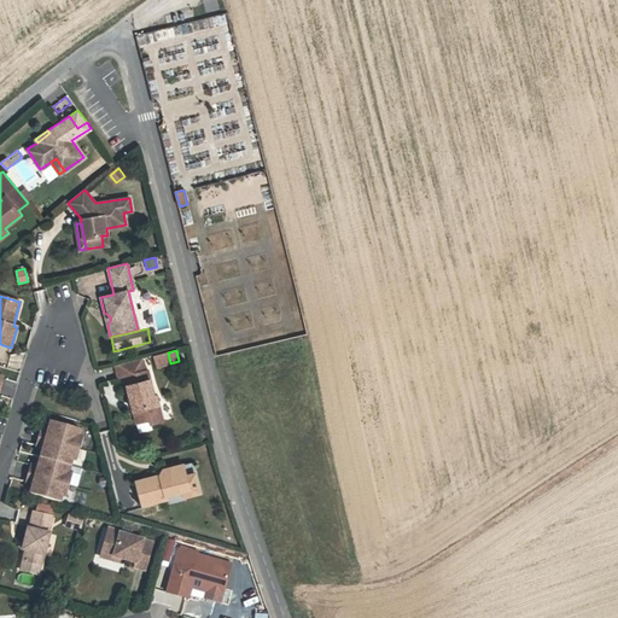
[(168,353),(153,356),(156,367),(170,363),(168,353)]
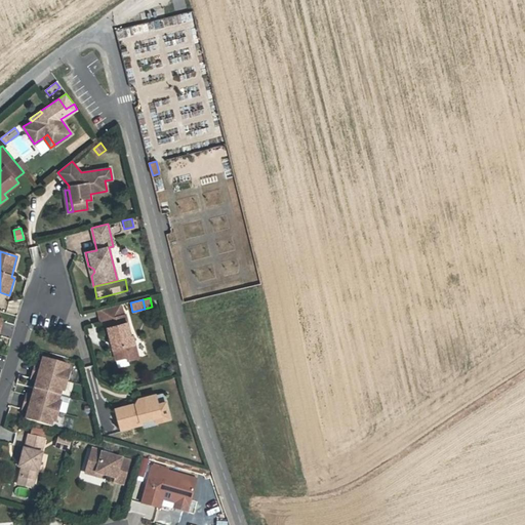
[(125,315),(122,305),(98,311),(102,321),(107,320),(113,342),(115,342),(116,346),(114,347),(118,360),(128,357),(129,360),(139,358),(134,335),(132,335),(126,314),(125,315)]
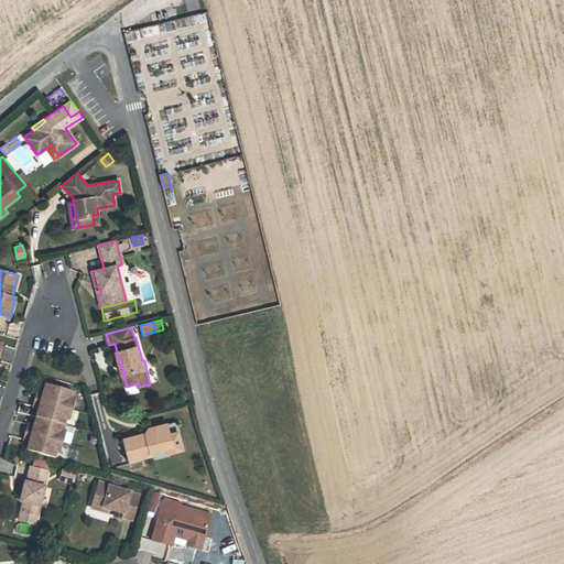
[(101,349),(93,353),(99,371),(109,368),(101,349)]
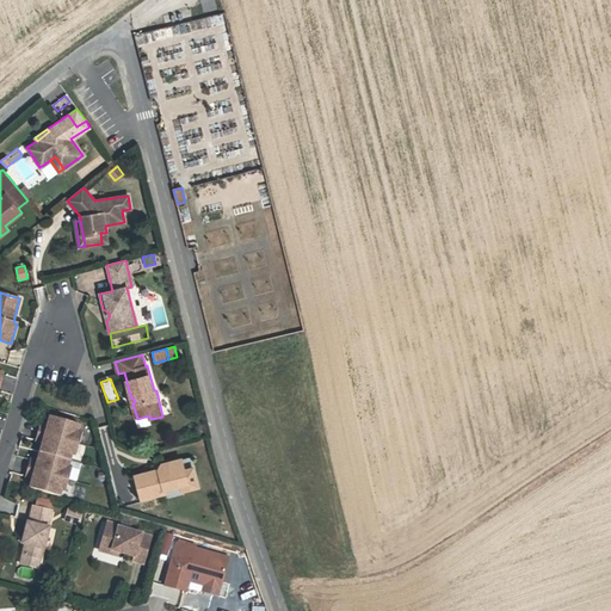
[(42,443),(39,452),(69,461),(71,454),(73,455),(80,431),(78,431),(79,424),(50,415),(48,425),(41,424),(36,440),(42,443)]
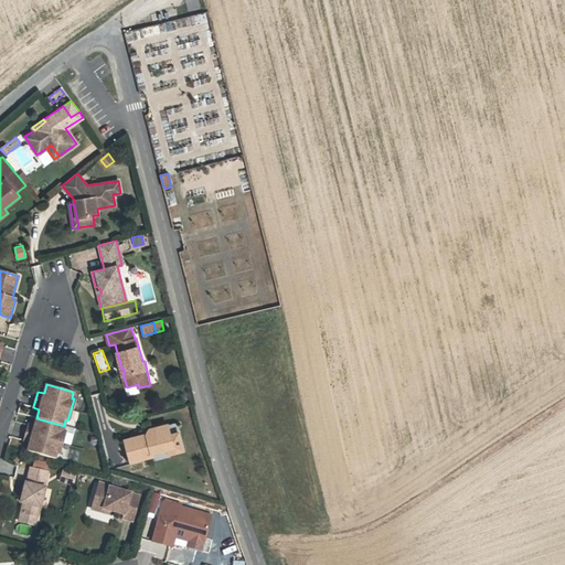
[(62,432),(64,426),(36,418),(34,426),(29,425),(24,440),(30,443),(28,451),(54,459),(56,454),(59,454),(65,432),(62,432)]
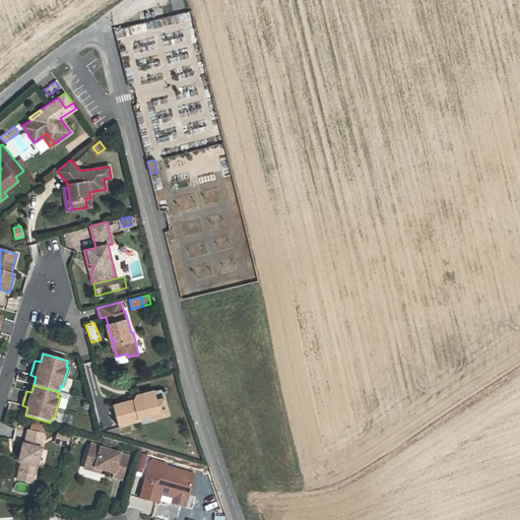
[(139,417),(153,413),(159,412),(156,400),(154,391),(137,395),(135,399),(115,405),(120,426),(140,419),(139,417)]
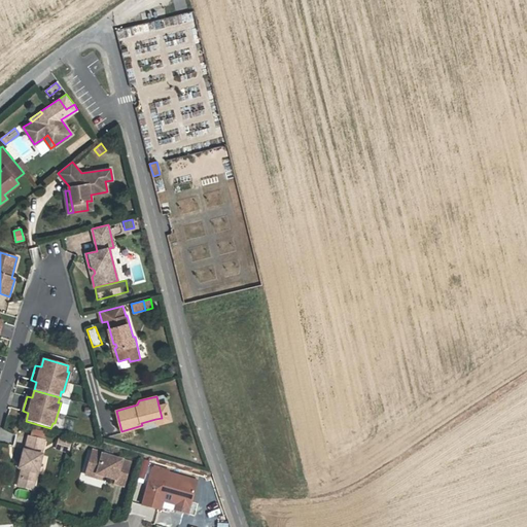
[(159,406),(162,418),(171,421),(167,403),(159,406)]
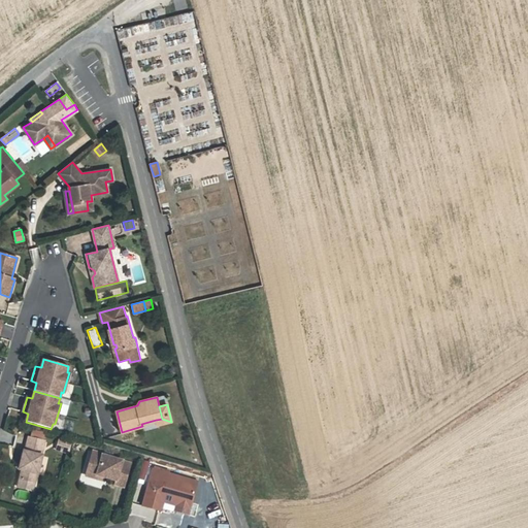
[(32,429),(30,438),(42,441),(44,432),(32,429)]
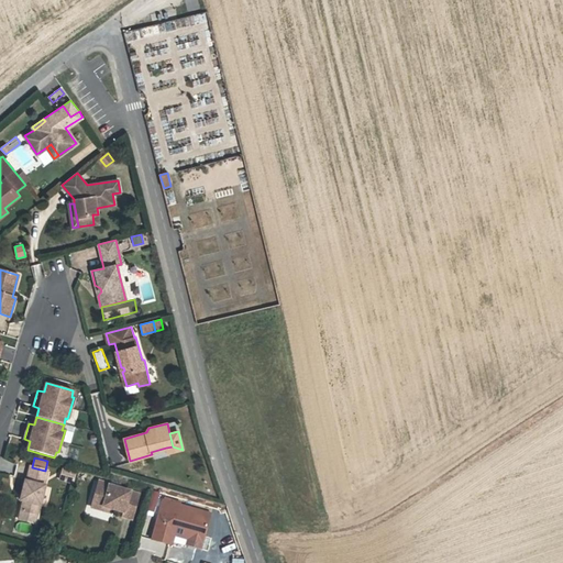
[(23,501),(21,511),(36,515),(39,505),(40,505),(45,486),(44,485),(47,471),(45,471),(32,467),(30,467),(26,482),(25,481),(21,500),(23,501)]
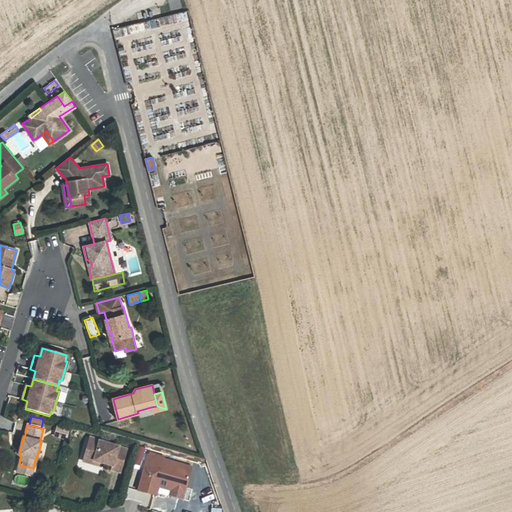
[(55,436),(67,439),(69,430),(57,426),(55,436)]
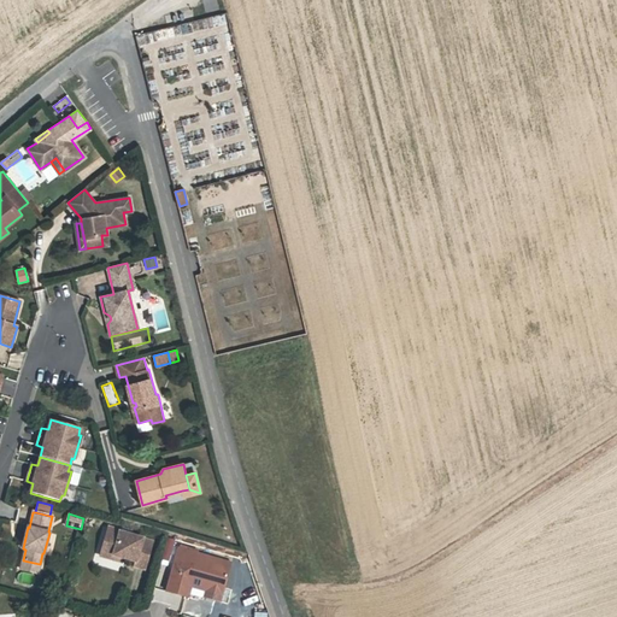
[(109,527),(101,551),(123,557),(135,562),(134,565),(145,569),(152,541),(121,533),(121,530),(109,527)]
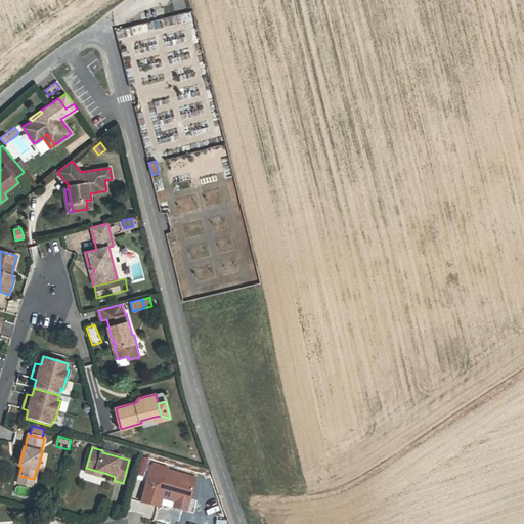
[(151,466),(146,484),(153,485),(158,467),(151,466)]
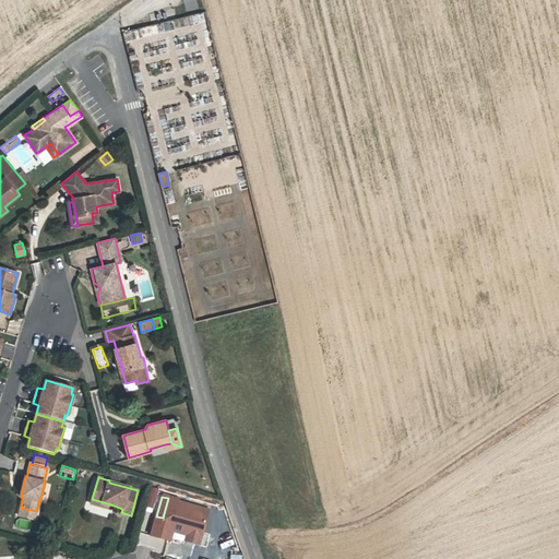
[(199,545),(202,533),(205,521),(209,510),(178,501),(168,498),(163,518),(156,516),(151,536),(169,542),(173,532),(186,535),(185,540),(199,545)]
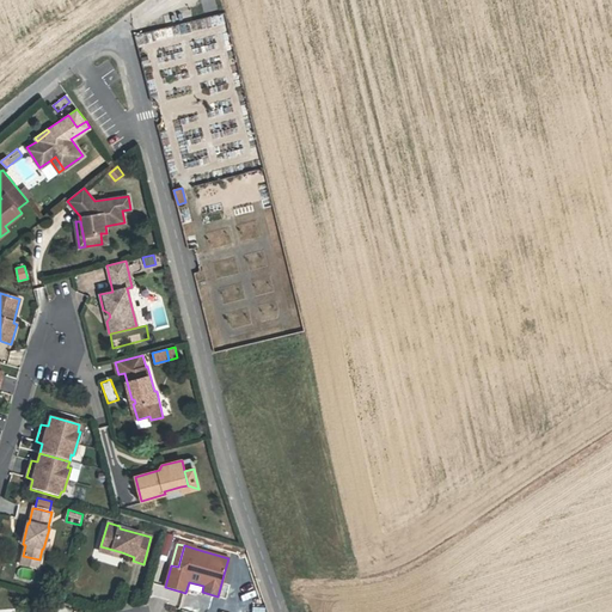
[(121,557),(122,552),(101,546),(99,551),(121,557)]
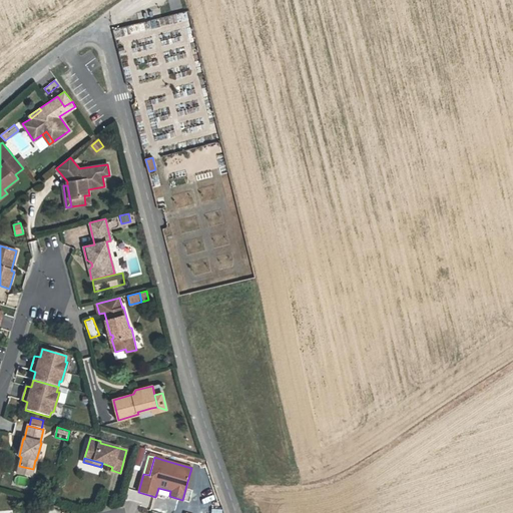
[(31,477),(33,469),(19,466),(17,473),(31,477)]
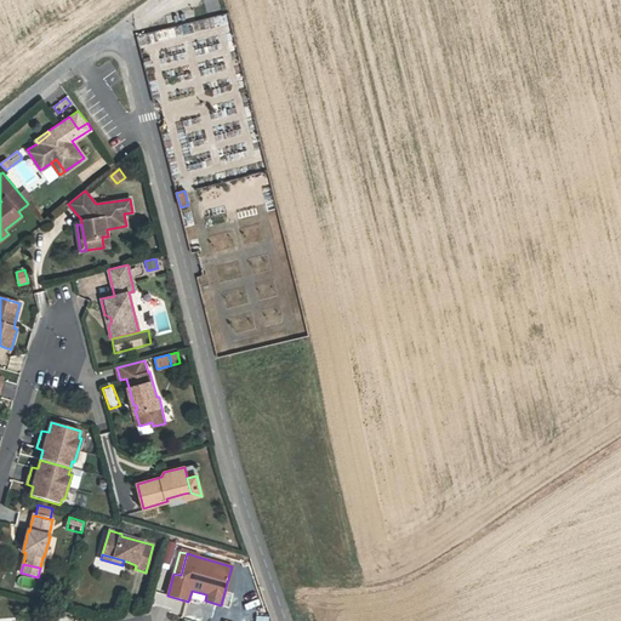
[(228,579),(224,592),(235,594),(239,582),(228,579)]
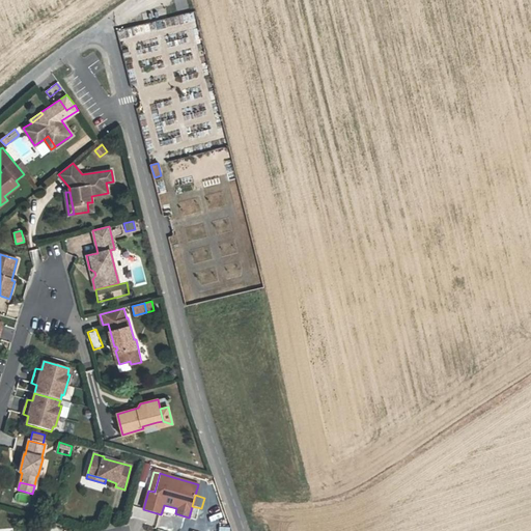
[(59,523),(61,514),(54,512),(52,521),(59,523)]
